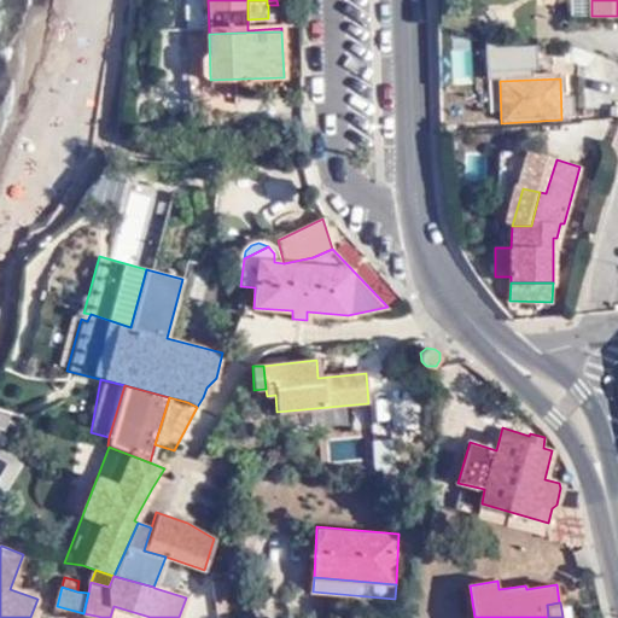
[(150,617),(114,606),(110,617),(150,617)]
